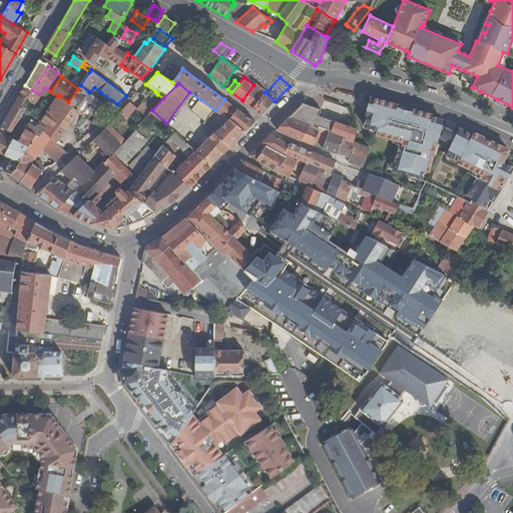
[(266,92),(254,84),(253,85),(242,100),(252,108),(265,92),(266,92)]
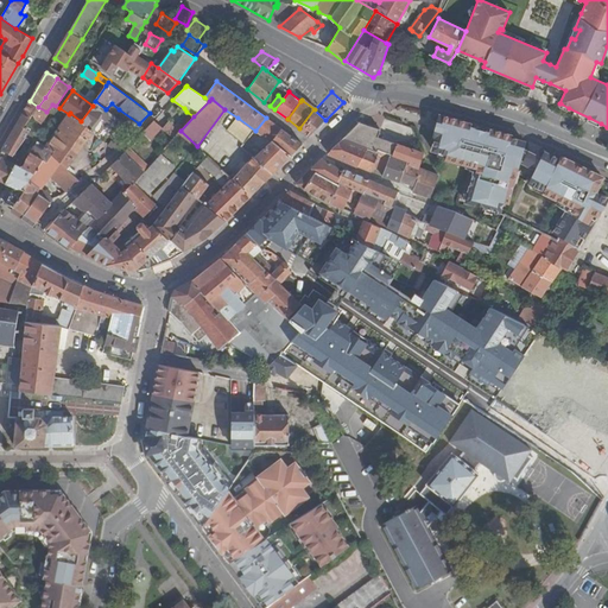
[(38,107),(30,101),(23,114),(30,119),(32,114),(35,119),(40,124),(48,113),(46,112),(38,107)]
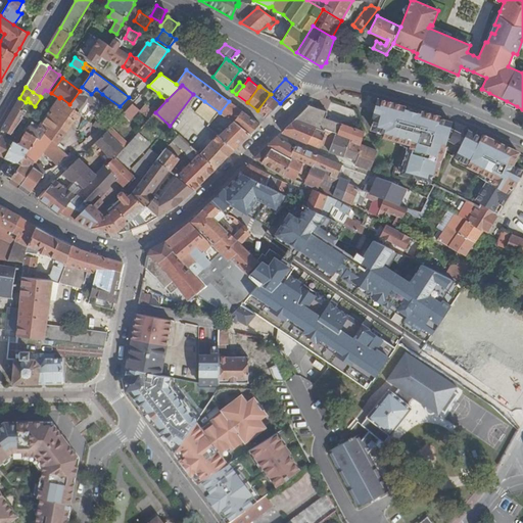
[(91,94),(82,87),(80,91),(69,104),(60,97),(59,98),(40,126),(47,131),(45,134),(58,146),(80,114),(85,119),(85,116),(86,116),(87,116),(87,115),(88,115),(88,114),(89,114),(89,113),(90,113),(90,112),(90,111),(90,110),(91,109),(89,108),(89,107),(89,106),(91,104),(94,106),(99,101),(98,99),(91,94)]
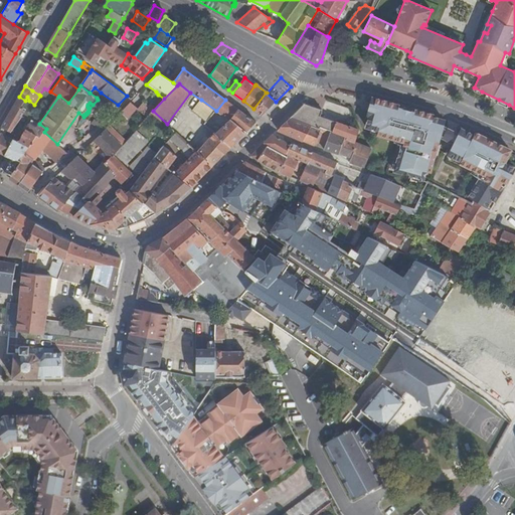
[(101,93),(95,88),(90,93),(97,98),(101,93)]
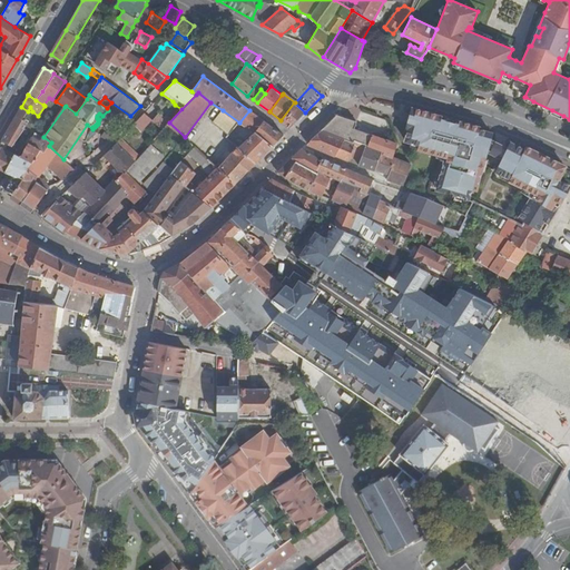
[(305,112),(294,102),(281,120),(291,128),(305,112)]
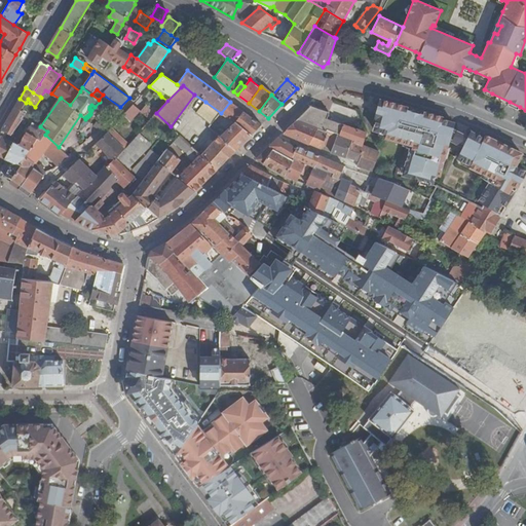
[(26,103),(20,99),(2,129),(10,135),(11,135),(23,118),(17,115),(24,106),(26,103)]
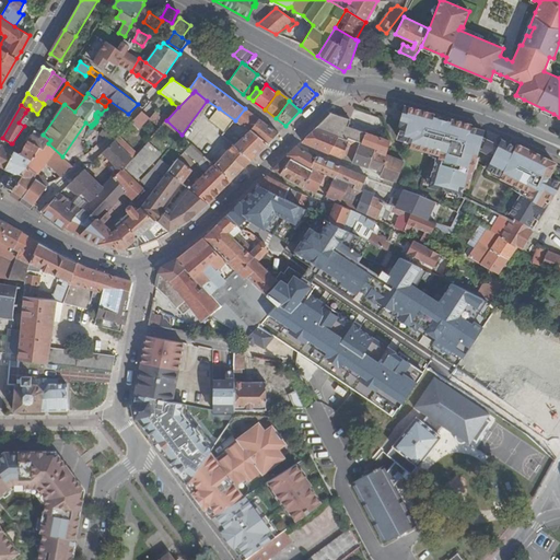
[(424,111),(407,106),(401,126),(404,126),(401,138),(415,141),(413,146),(444,153),(443,158),(440,159),(433,185),(465,194),(467,185),(471,186),(477,165),(476,165),(480,151),(483,139),(486,130),(473,127),(473,125),(459,120),(452,118),(424,111)]
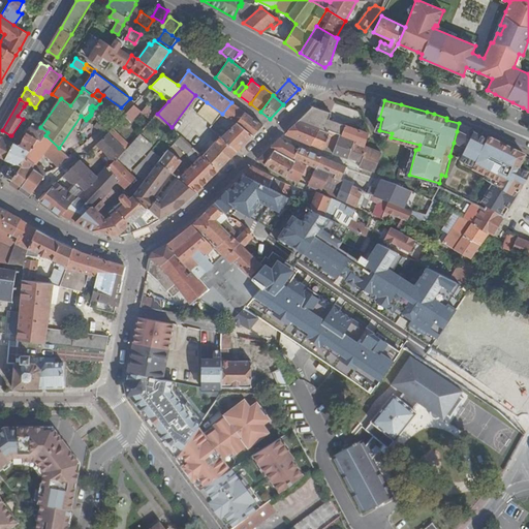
[(222,114),(207,102),(197,114),(212,125),(222,114)]
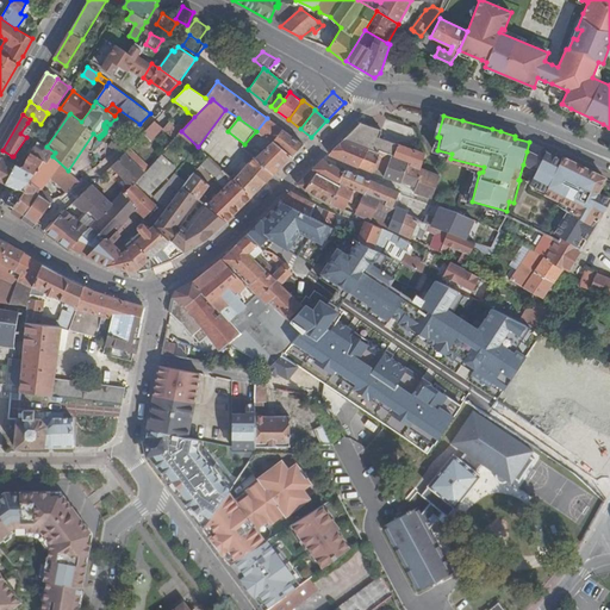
[(282,130),(267,118),(256,131),(272,142),(273,142),(282,130)]
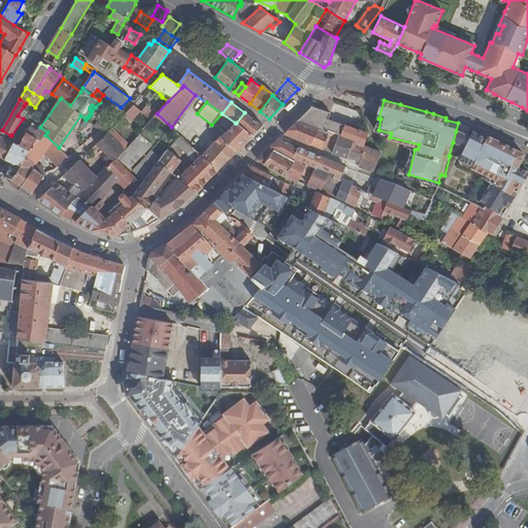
[(140,110),(134,104),(124,114),(131,121),(140,110)]
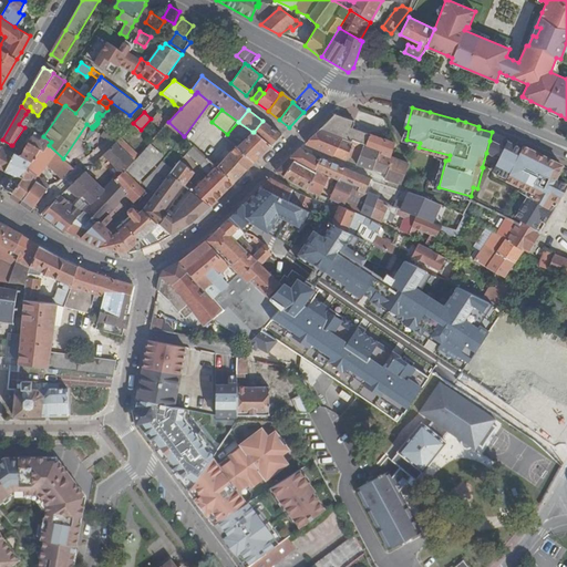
[(164,117),(158,113),(152,120),(162,129),(167,123),(162,119),(164,117)]
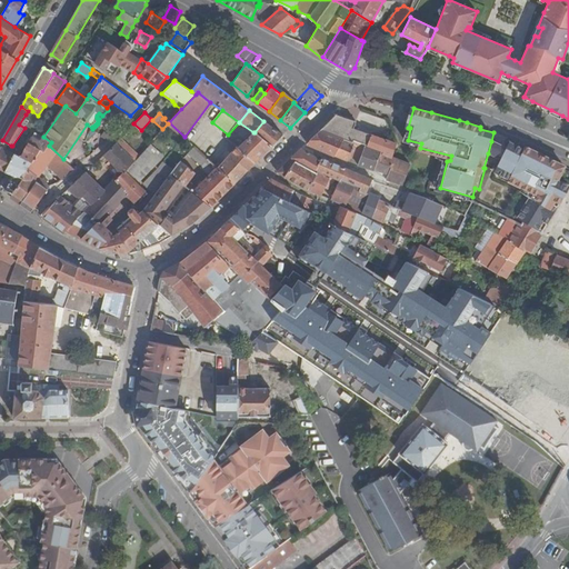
[(28,122),(23,119),(26,115),(19,125),(25,128),(28,122)]
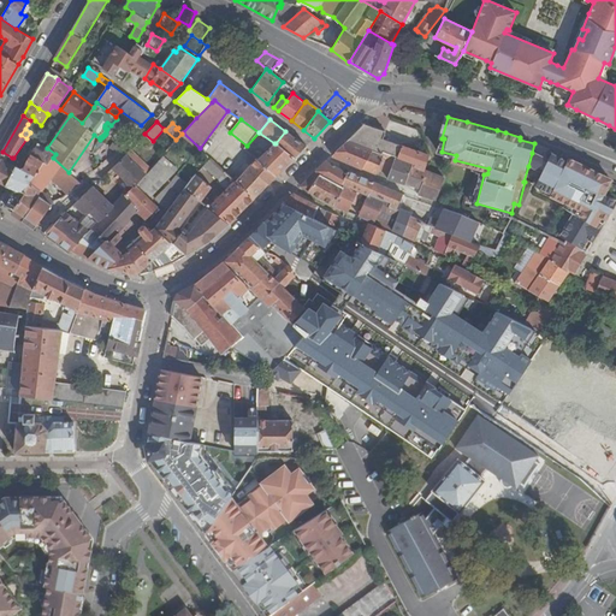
[(385,131),(363,124),(347,141),(332,155),(363,169),(372,150),(384,155),(384,154),(395,159),(397,159),(402,146),(383,140),(385,131)]
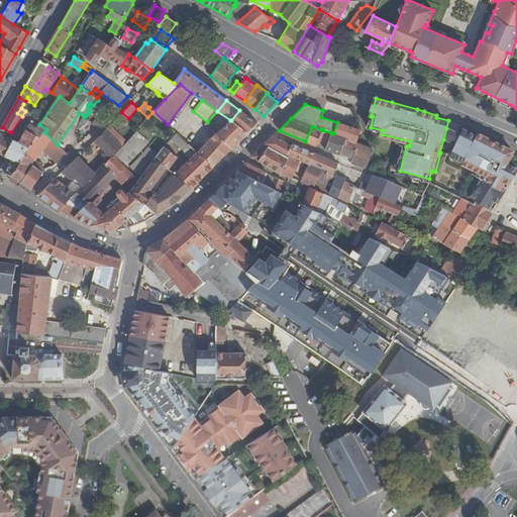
[(256,123),(239,110),(231,120),(247,132),(256,123)]
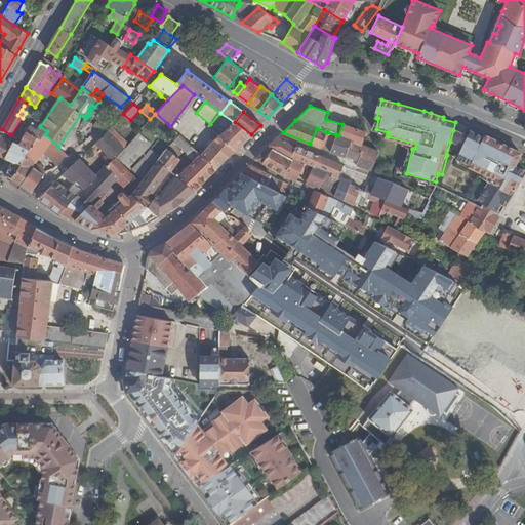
[(40,126),(32,122),(30,126),(37,130),(40,126)]
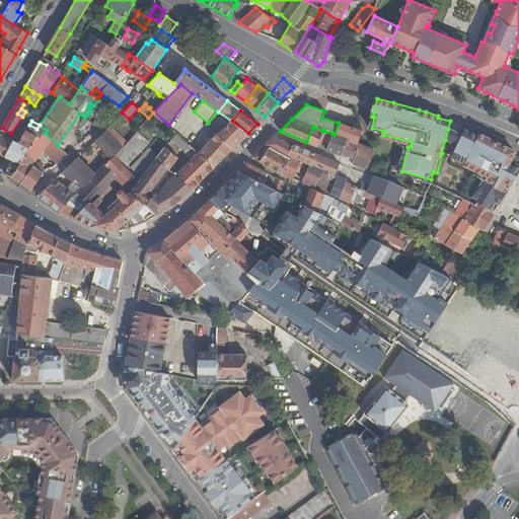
[(248,133),(232,121),(231,121),(217,135),(233,148),(248,133)]
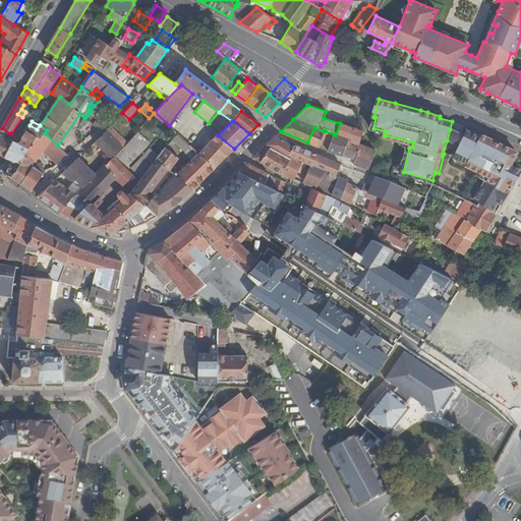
[(362,131),(340,123),(336,134),(349,140),(358,143),(362,131)]
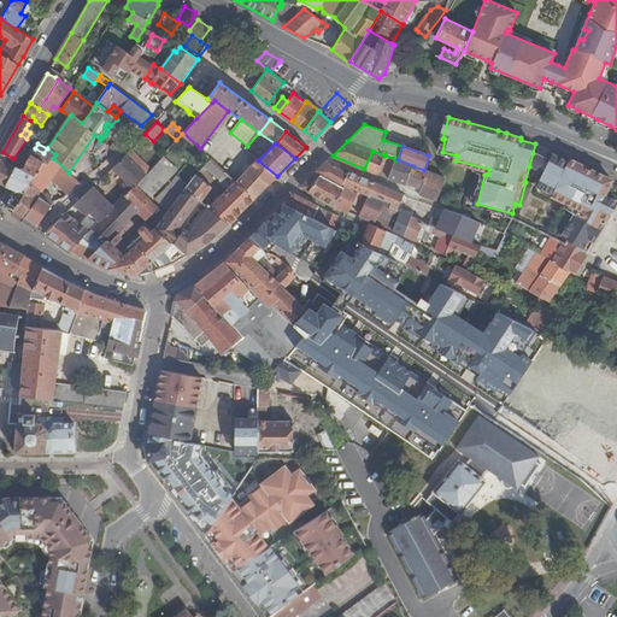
[(47,148),(43,153),(35,148),(31,154),(23,170),(34,176),(43,162),(47,164),(53,158),(56,154),(47,148)]
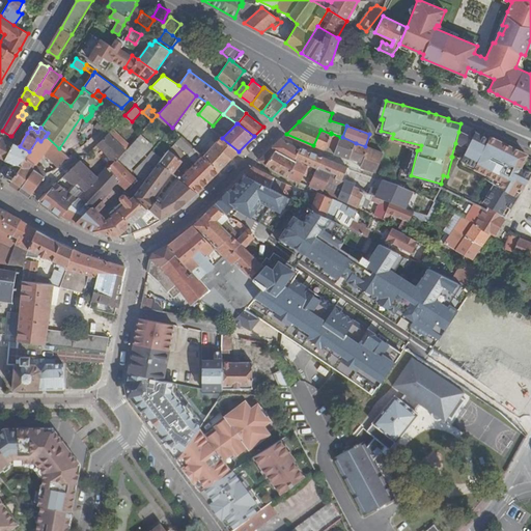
[(124,141),(112,130),(108,134),(104,139),(96,145),(107,154),(113,163),(124,150),(119,145),(124,141)]
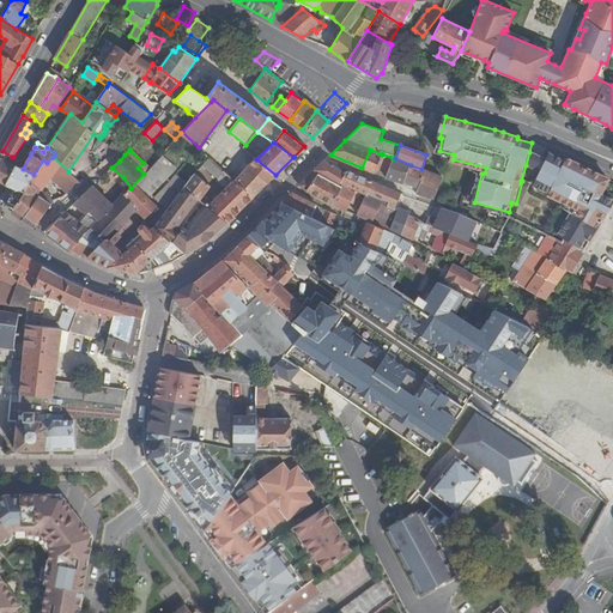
[(382,155),(370,150),(362,168),(375,173),(376,169),(387,173),(393,158),(382,153),(382,155)]
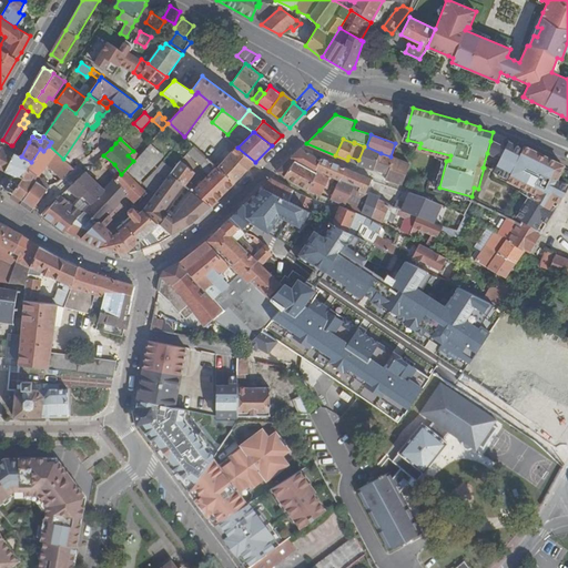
[(506,149),(490,141),(487,153),(500,159),(506,149)]
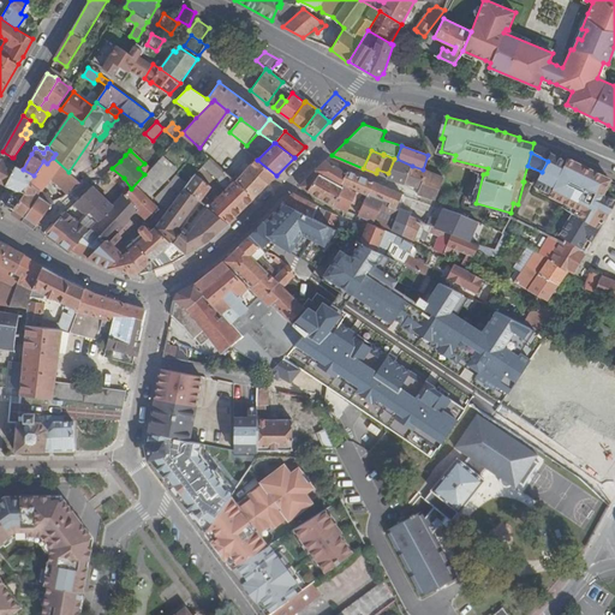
[(550,155),(548,161),(542,172),(536,186),(550,193),(549,196),(569,206),(569,214),(572,215),(560,239),(565,240),(580,250),(586,239),(591,242),(602,225),(597,222),(599,216),(604,220),(614,202),(602,196),(609,180),(567,159),(565,162),(550,155)]
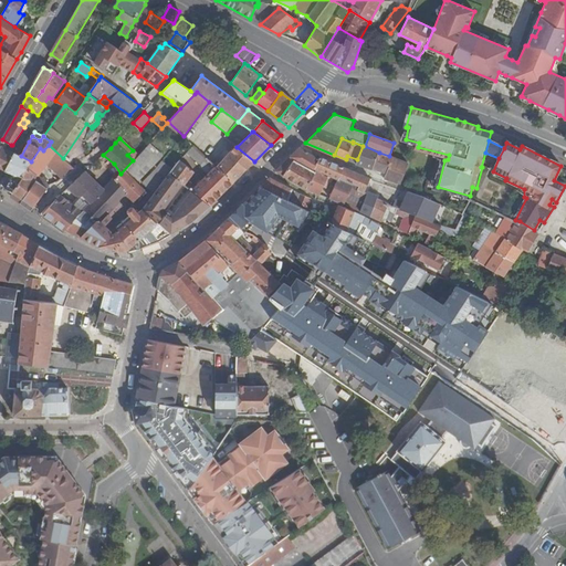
[(81,212),(65,231),(82,238),(100,247),(126,252),(142,248),(159,241),(171,234),(143,208),(150,198),(138,184),(161,159),(163,158),(153,150),(155,148),(149,144),(138,156),(133,160),(121,174),(115,179),(128,192),(113,209),(100,222),(84,209),(81,212)]
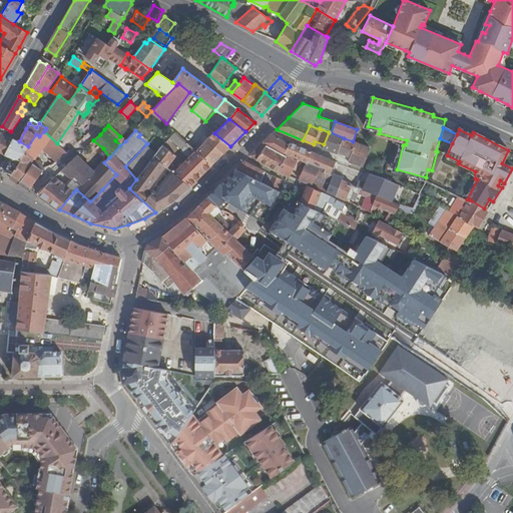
[(15,139),(0,131),(0,152),(5,155),(6,154),(5,153),(12,140),(14,140),(15,139)]
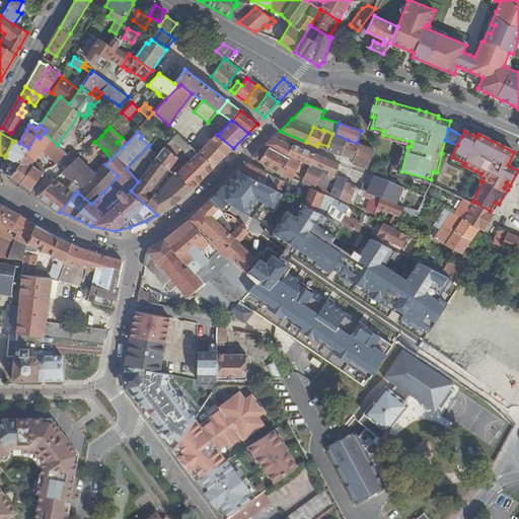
[(20,164),(11,176),(20,182),(33,166),(44,173),(46,170),(34,162),(45,151),(57,163),(68,154),(58,145),(45,133),(40,138),(36,136),(28,148),(19,163),(20,164)]
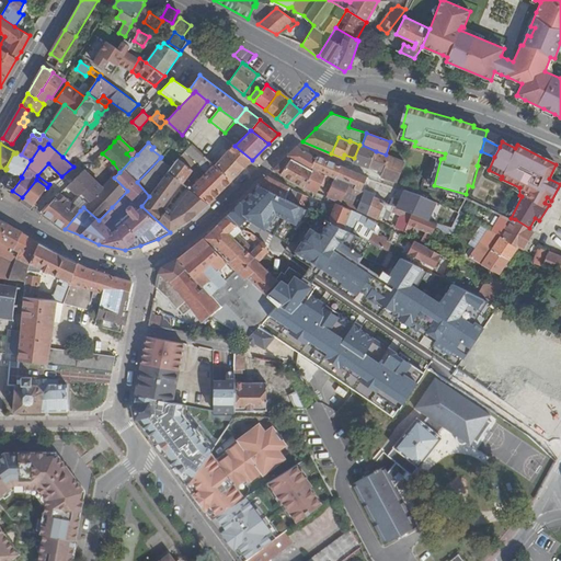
[(215,165),(192,144),(186,151),(198,163),(197,164),(206,172),(193,185),(185,180),(193,170),(179,159),(171,168),(168,171),(208,204),(231,181),(215,165)]
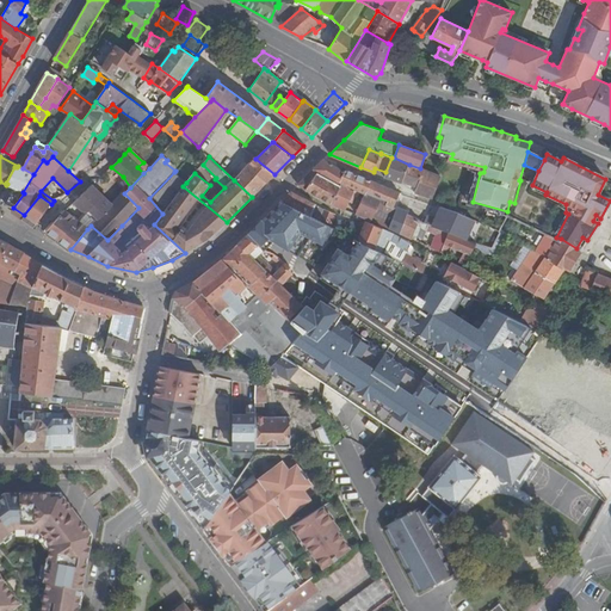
[(394,158),(392,158),(386,172),(384,177),(402,183),(409,165),(394,158)]
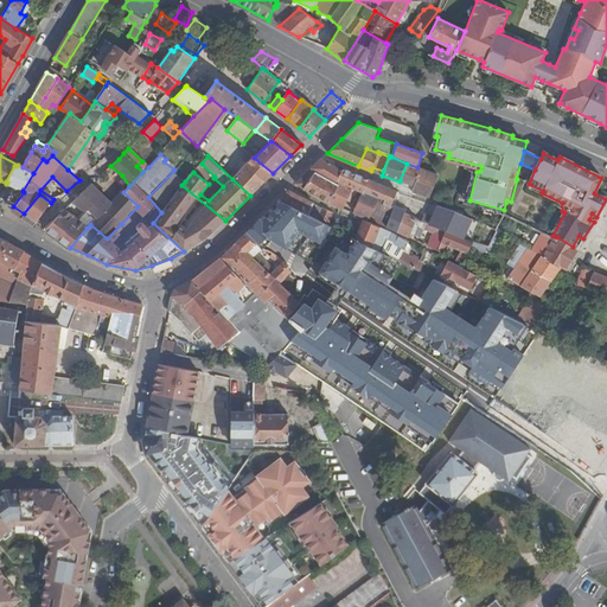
[(273,173),(254,158),(249,163),(232,179),(250,196),(268,178),(273,173)]
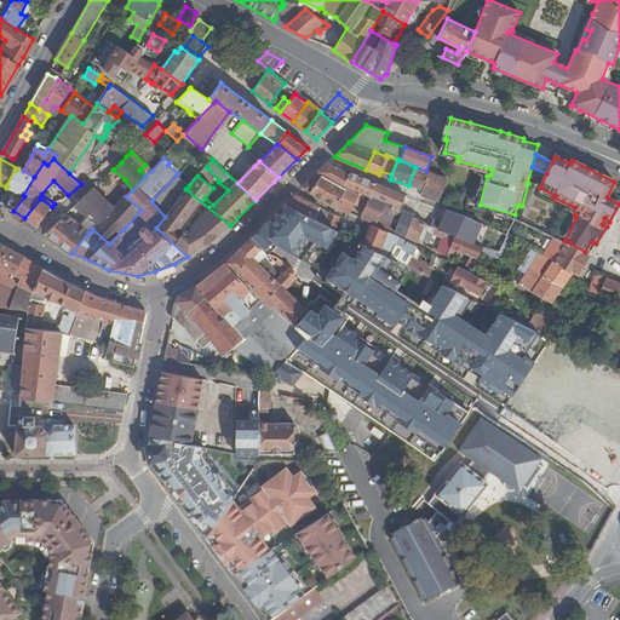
[(350,174),(329,161),(302,188),(311,193),(321,177),(345,187),(360,193),(371,197),(400,211),(406,195),(351,172),(350,174)]
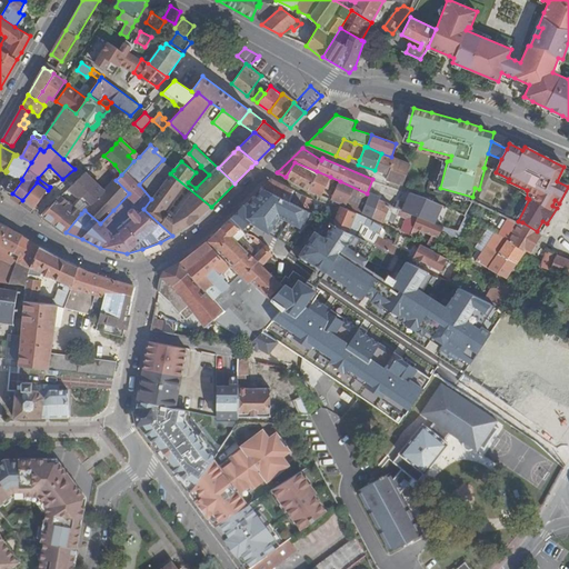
[(165,158),(156,149),(153,151),(163,159),(165,158)]
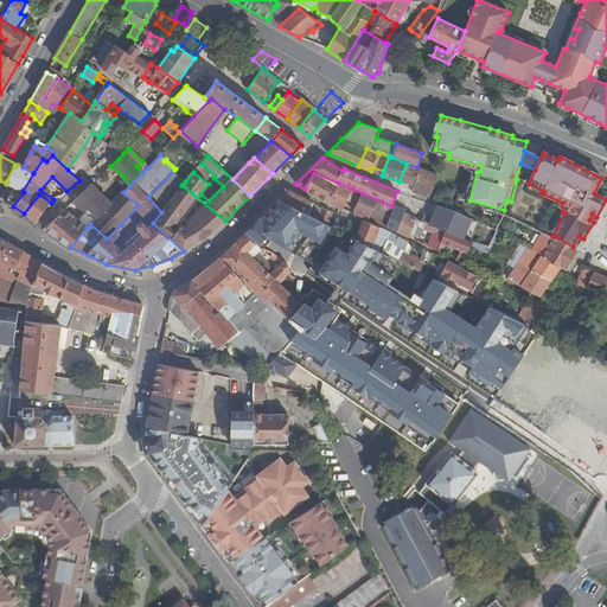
[(148,167),(142,161),(136,166),(142,172),(148,167)]
